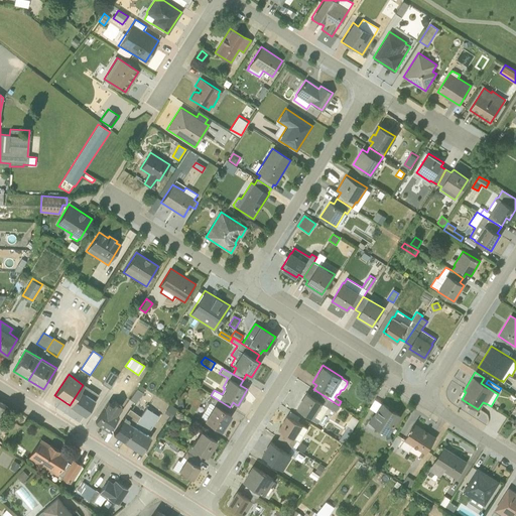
[(70,405),(85,416),(98,395),(83,385),(70,405)]
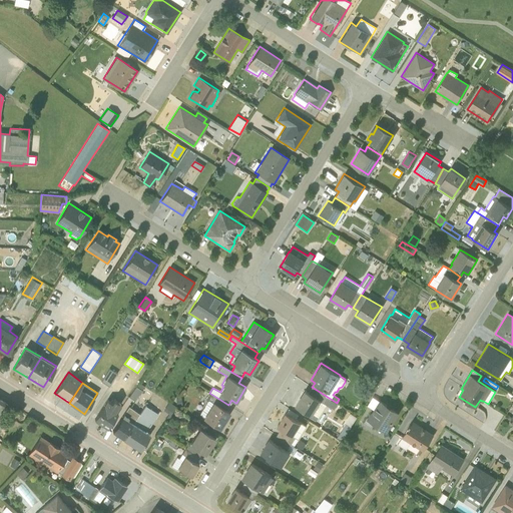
[(139,383),(129,397),(134,401),(144,387),(139,383)]
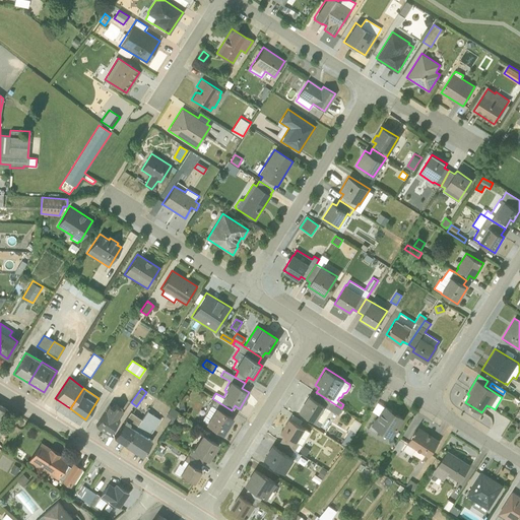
[(310,395),(300,410),(315,420),(314,421),(321,426),(330,409),(337,414),(341,408),(316,392),(313,397),(310,395)]
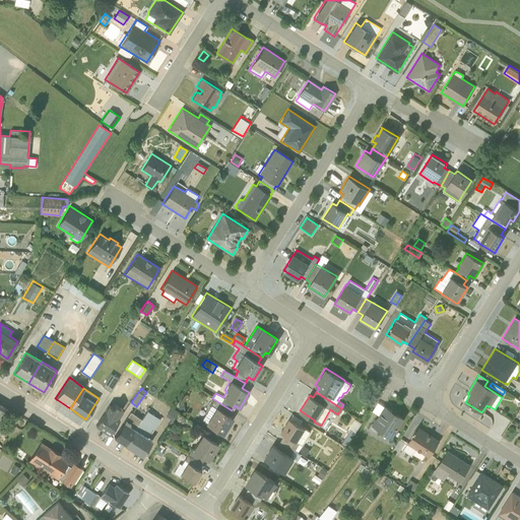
[(232,410),(212,398),(209,404),(211,405),(202,419),(206,423),(206,424),(223,435),(234,418),(230,415),(232,410)]
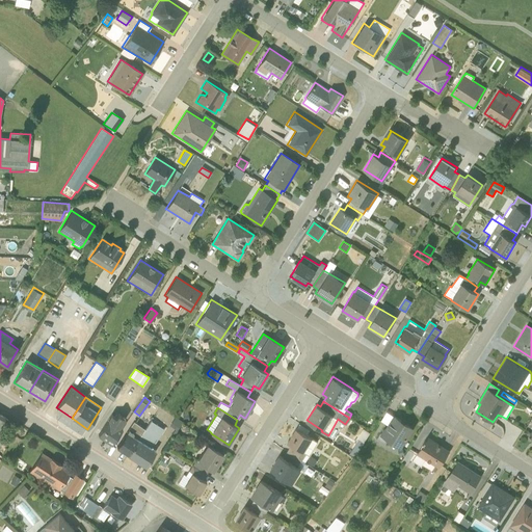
[(388,424),(384,428),(383,427),(379,434),(401,448),(414,427),(393,415),(393,416),(387,411),(380,420),(388,424)]
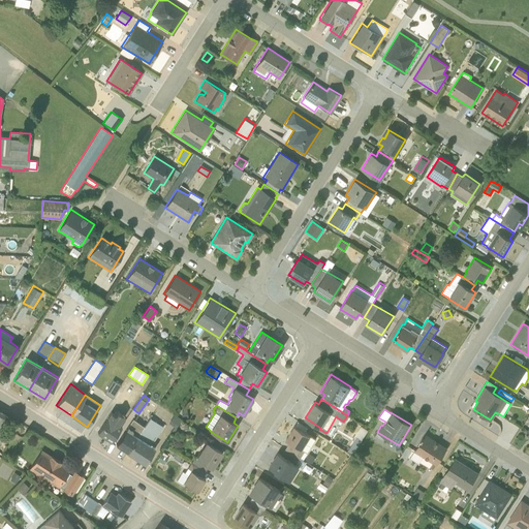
[(97,433),(111,441),(121,426),(119,425),(124,416),(118,411),(115,414),(111,412),(97,433)]
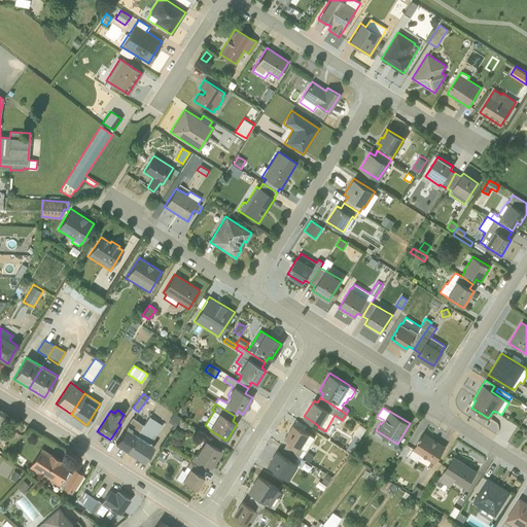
[(162,425),(148,416),(126,451),(143,462),(154,446),(149,443),(162,425)]
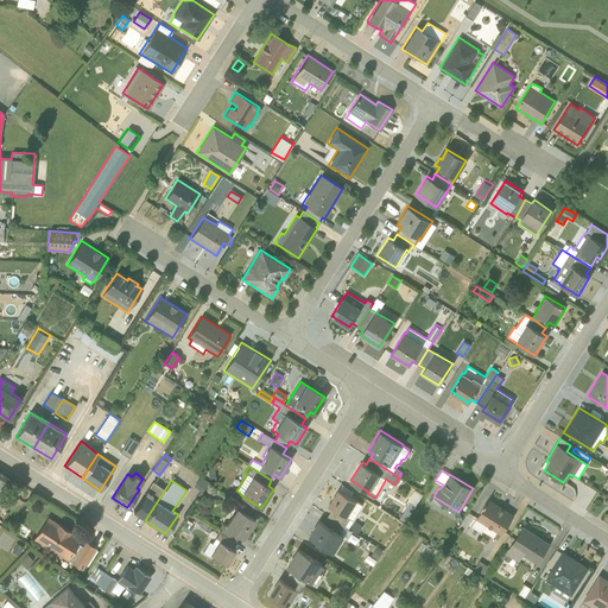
[(165,491),(152,482),(132,512),(145,520),(165,491)]
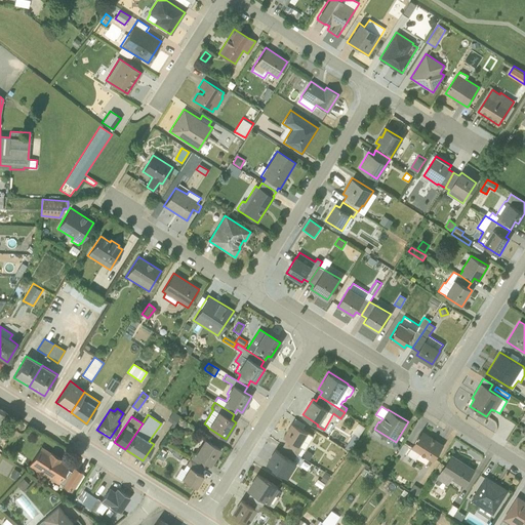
[(295,418),(292,422),(283,436),(287,439),(283,446),(300,457),(313,436),(303,430),(306,425),(295,418)]
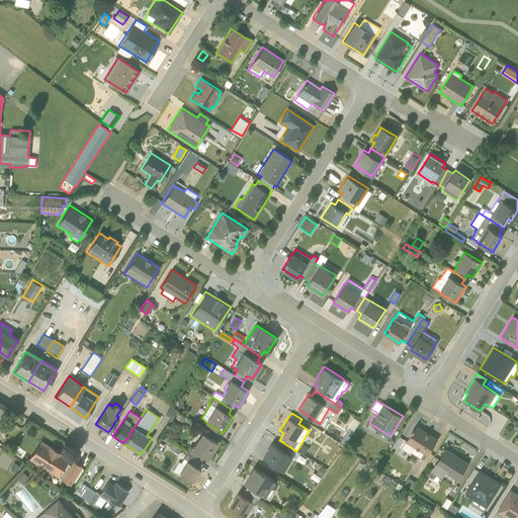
[(416,425),(402,448),(410,453),(414,447),(427,455),(438,439),(416,425)]
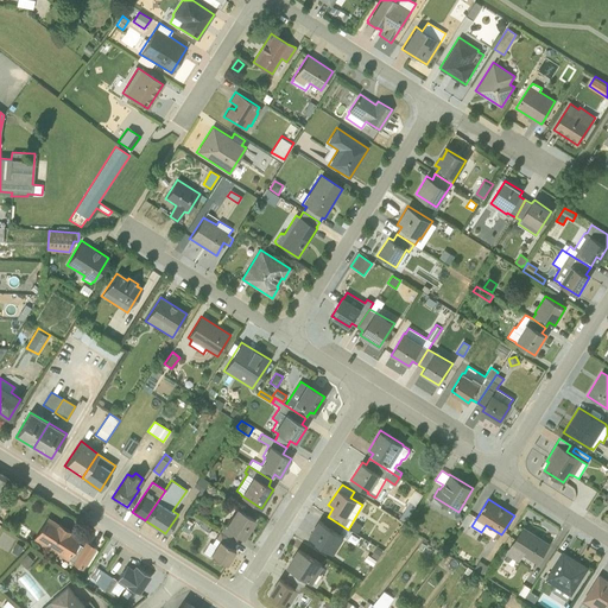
[(244,539),(255,520),(236,508),(225,526),(223,525),(220,532),(235,542),(239,536),(244,539)]
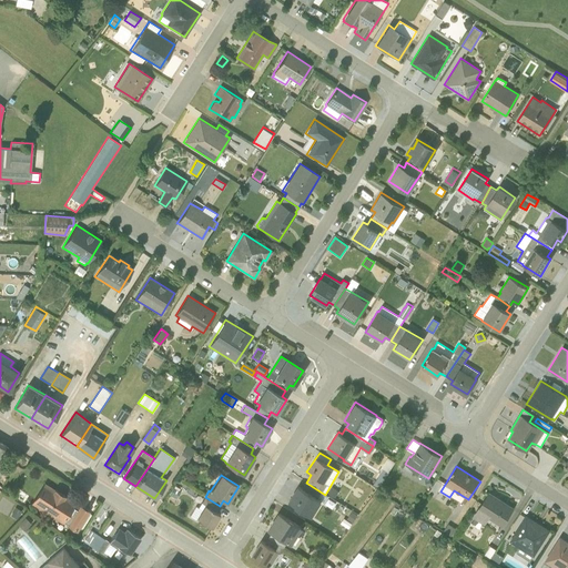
[(32,505),(77,531),(89,511),(80,506),(71,518),(67,516),(75,503),(44,483),(32,504),(32,505)]
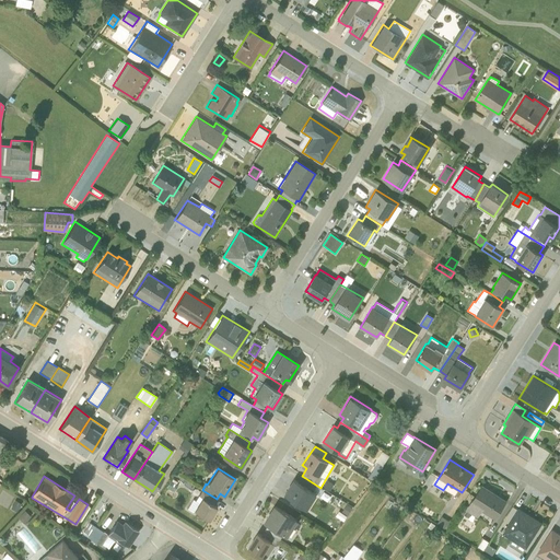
[(324,490),(302,476),(298,482),(293,479),(283,493),(307,509),(317,494),(319,496),(324,490)]
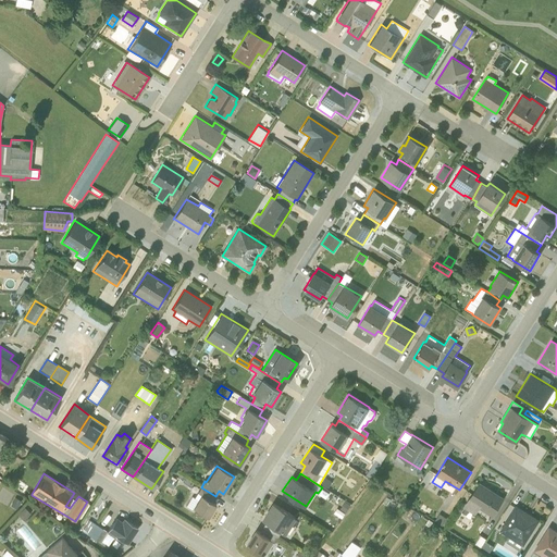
[(175,479),(171,477),(170,479),(170,478),(165,484),(172,489),(176,483),(174,481),(175,479)]
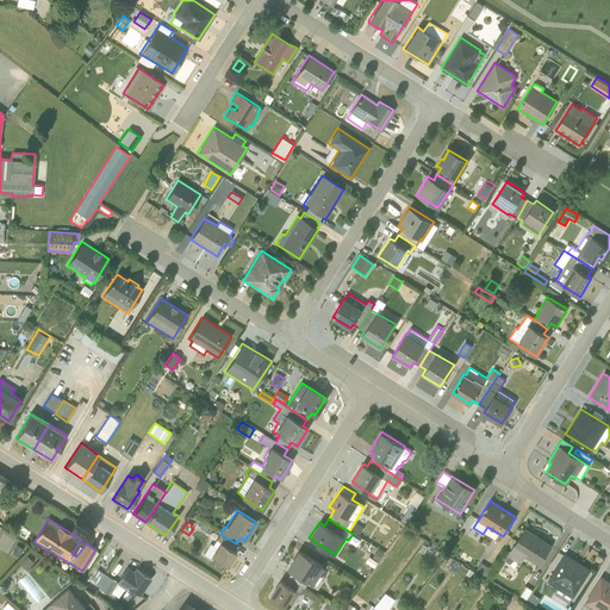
[(356,523),(352,529),(359,534),(363,528),(356,523)]
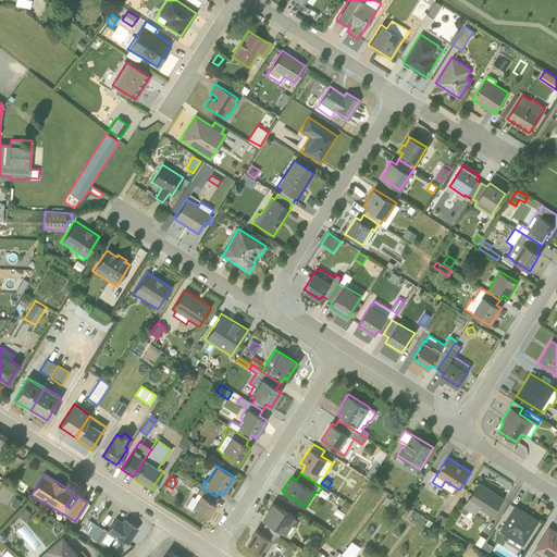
[(492,516),(504,497),(479,482),(462,507),(474,515),(479,508),(492,516)]
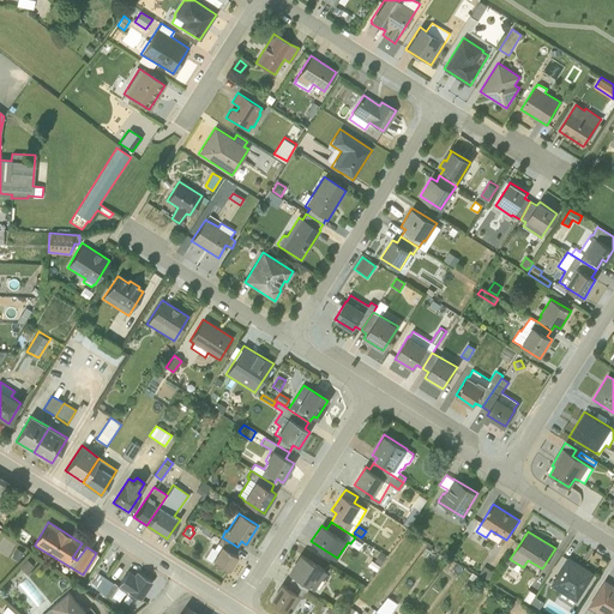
[(205,558),(211,563),(214,560),(222,565),(221,566),(226,569),(226,567),(229,570),(238,557),(234,554),(238,547),(222,537),(215,549),(211,547),(205,558)]
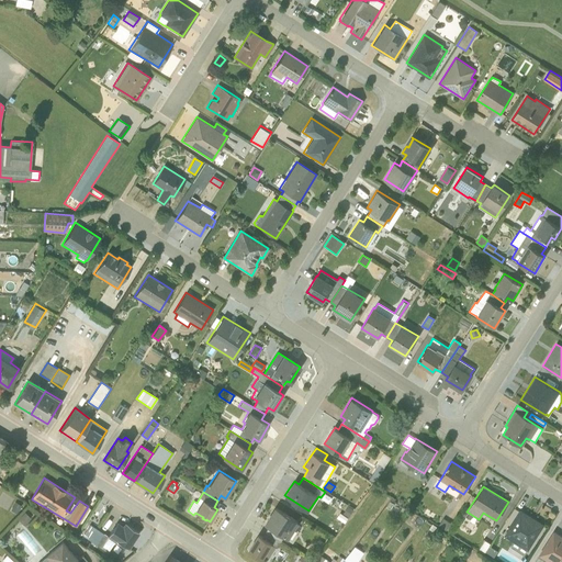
[(21,506),(14,502),(10,509),(15,514),(21,506)]
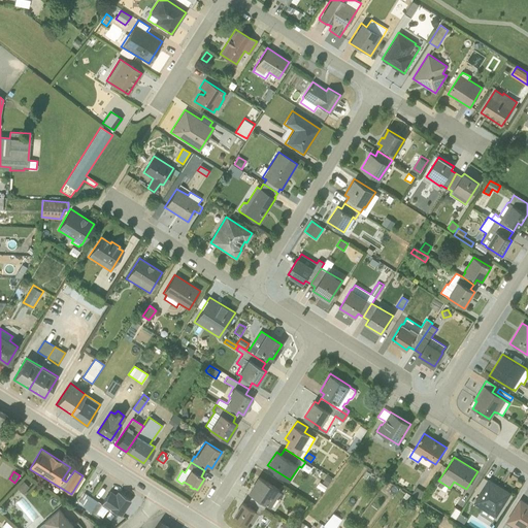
[(327,475),(323,482),(328,486),(332,480),(327,475)]
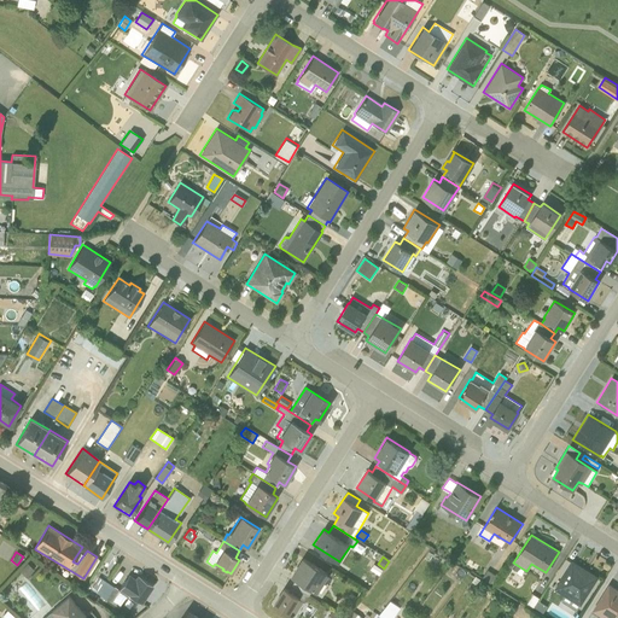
[(312,589),(316,593),(328,575),(303,558),(291,576),(296,579),(292,584),(309,595),(312,589)]
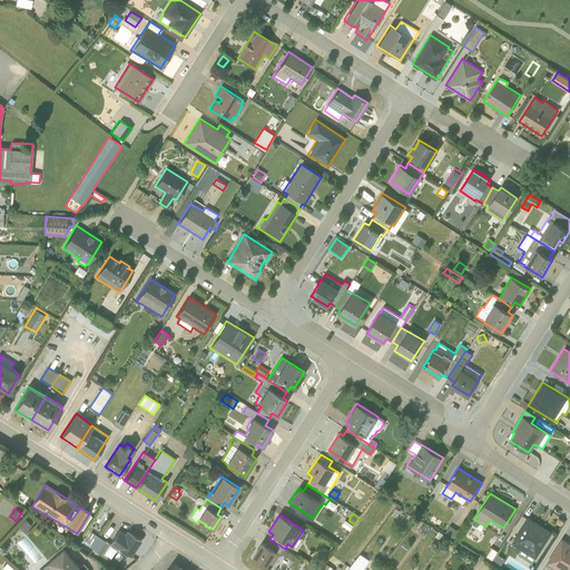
[(552,532),(528,517),(511,543),(521,550),(518,554),(531,562),(534,558),(536,558),(552,532)]
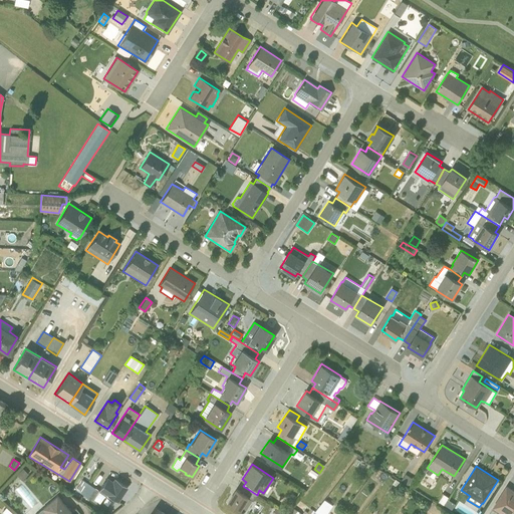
[(28,474),(22,469),(16,475),(21,481),(28,474)]
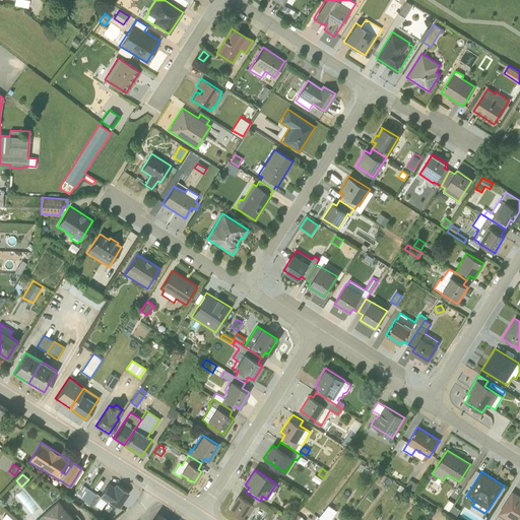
[(315,474),(311,479),(319,484),(322,479),(315,474)]
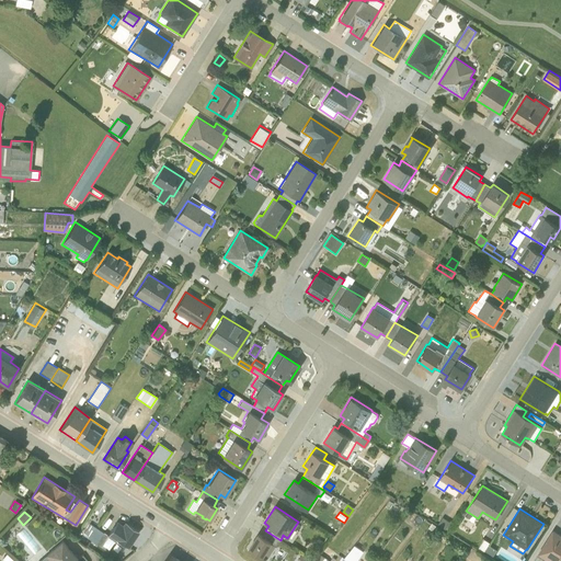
[(128,547),(138,531),(125,523),(121,529),(114,526),(109,536),(90,524),(83,533),(89,537),(88,538),(95,544),(95,545),(102,546),(102,545),(107,549),(114,541),(119,544),(121,541),(128,547)]
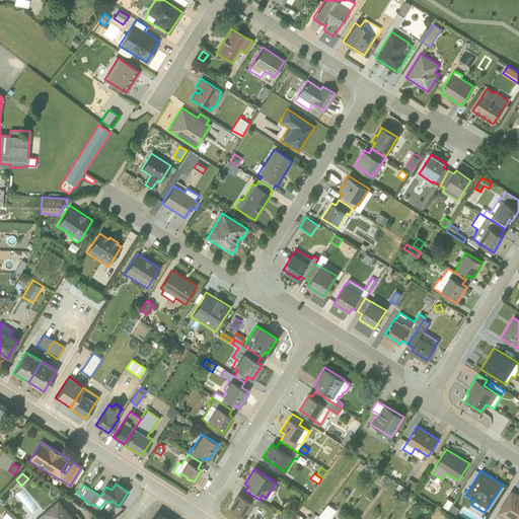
[(518,518),(518,495),(511,490),(497,513),(506,518),(518,518)]
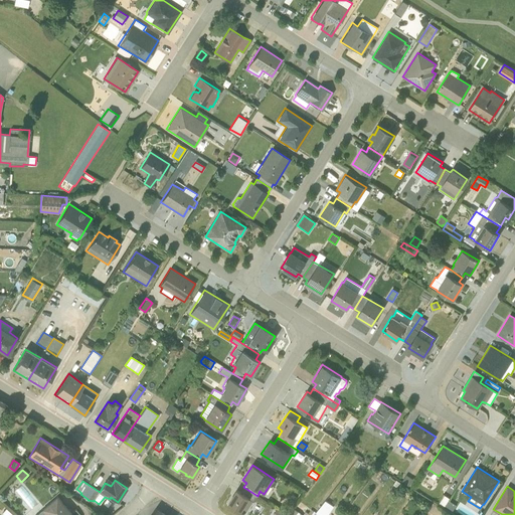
[(237,490),(228,504),(243,513),(252,501),(253,501),(258,496),(243,487),(240,492),(237,490)]
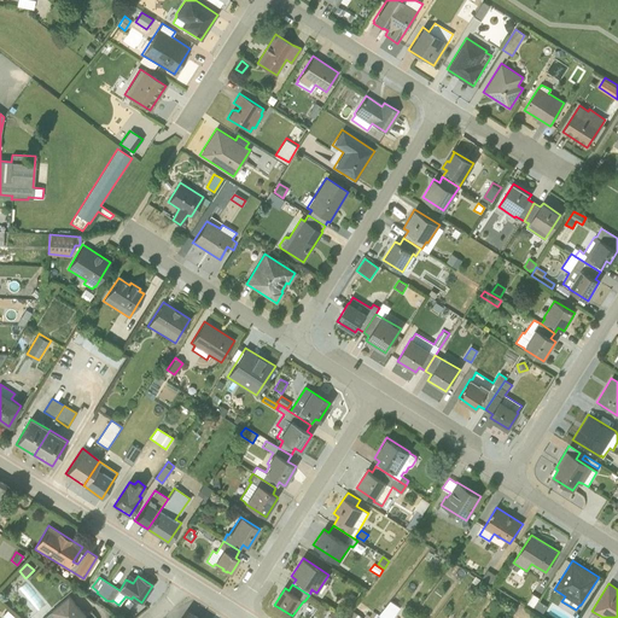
[(51,612),(44,617),(86,617),(68,596),(50,612),(51,612)]
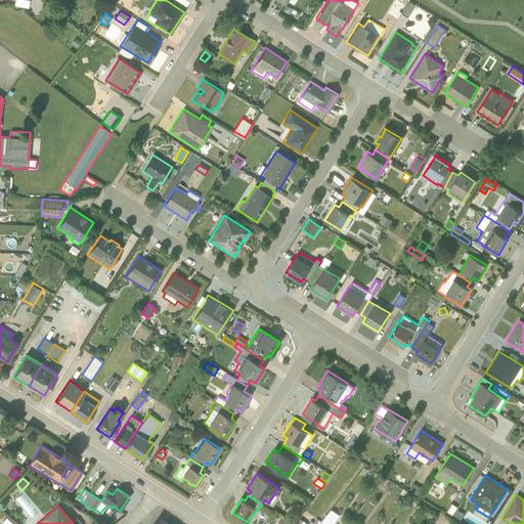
[(333,523),(339,515),(331,510),(320,521),(318,523),(333,523)]
